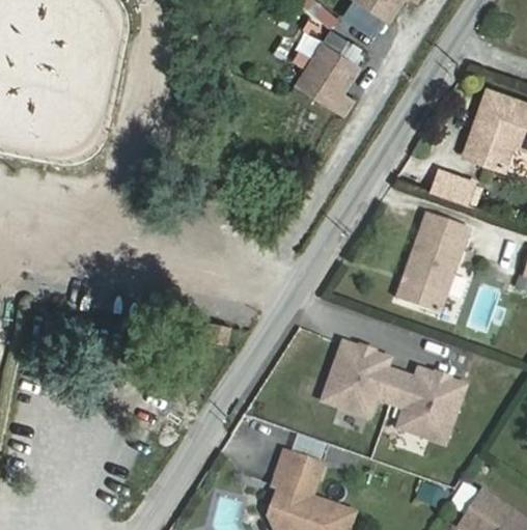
[(353,0),(381,19),(389,5),(392,7),(396,0),(409,0),(412,2),(413,0),(353,0)]
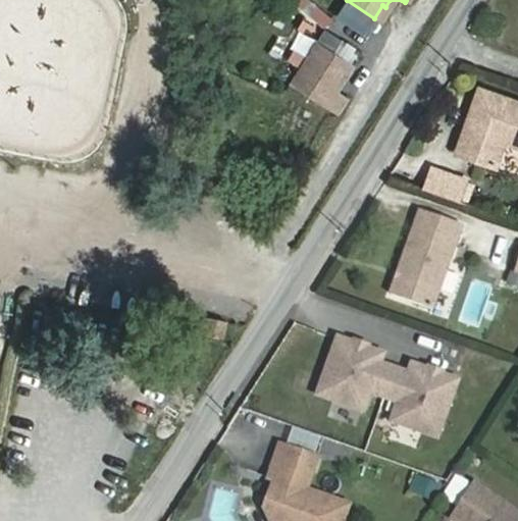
[(317,43),(290,86),(333,113),(344,96),(329,88),(339,74),(342,76),(350,63),(317,43)]
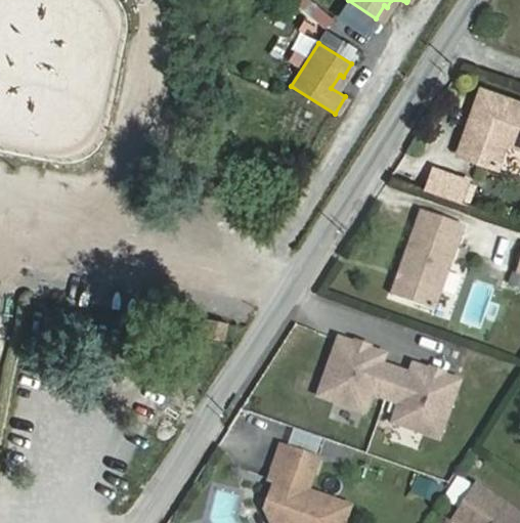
[(519,100),(478,86),(456,150),(493,164),(503,138),(519,144),(519,100)]
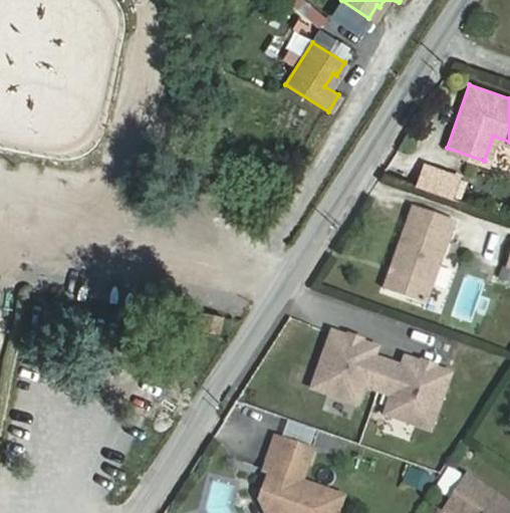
[(423,165),(416,186),(449,197),(456,177),(423,165)]
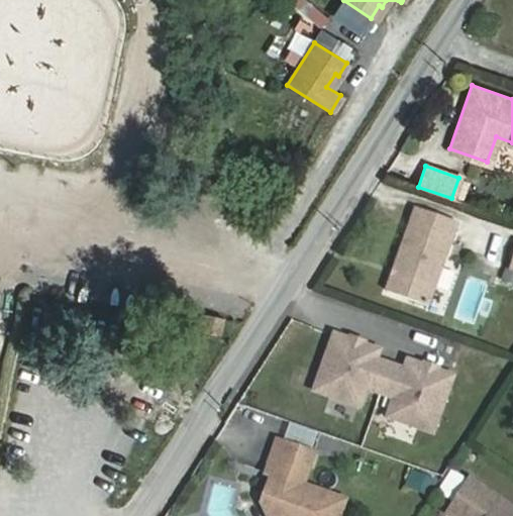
[(424,304),(454,221),(413,206),(383,290),(424,304)]
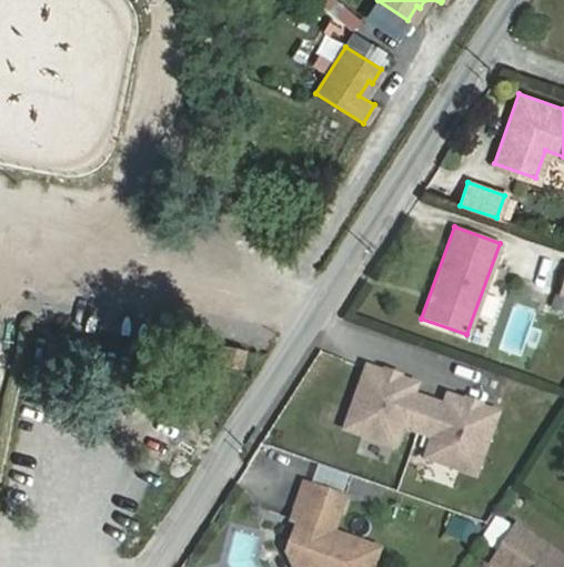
[(413,386),(366,370),(345,431),(392,447),(399,427),(432,438),(424,458),(472,475),(493,414),(445,397),(442,407),(410,396),(413,386)]
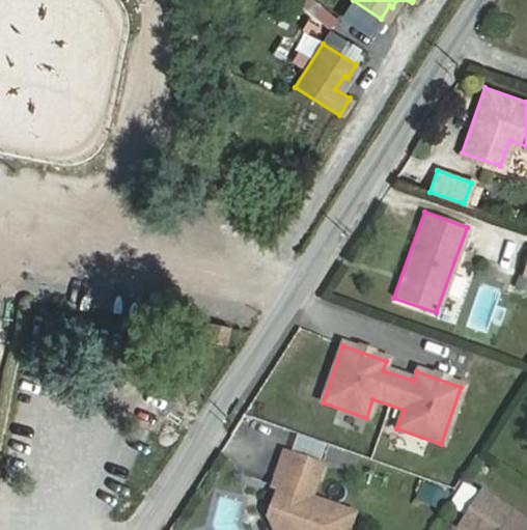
[(322,466),(285,453),(274,487),(280,490),(270,518),(275,529),(348,529),(354,514),(310,499),(322,466)]
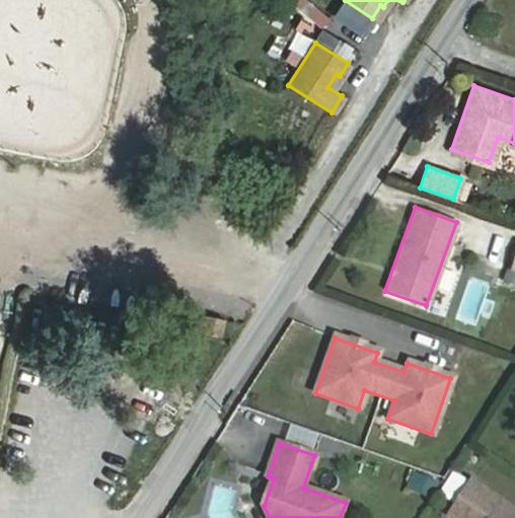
[(426,496),(433,479),(411,470),(403,487),(426,496)]
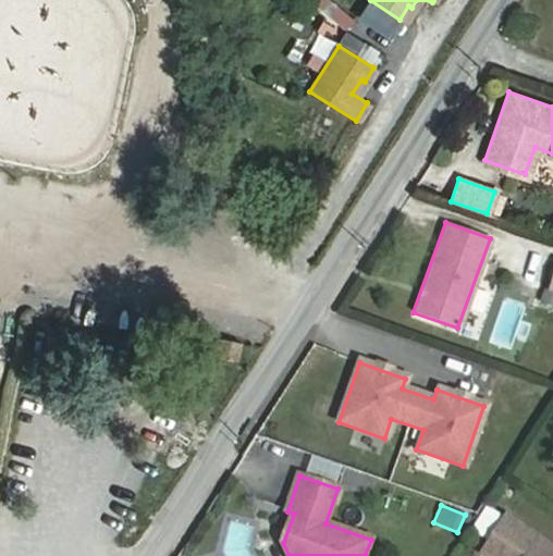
[(552,555),(552,542),(506,511),(482,547),(495,555),(552,555)]
